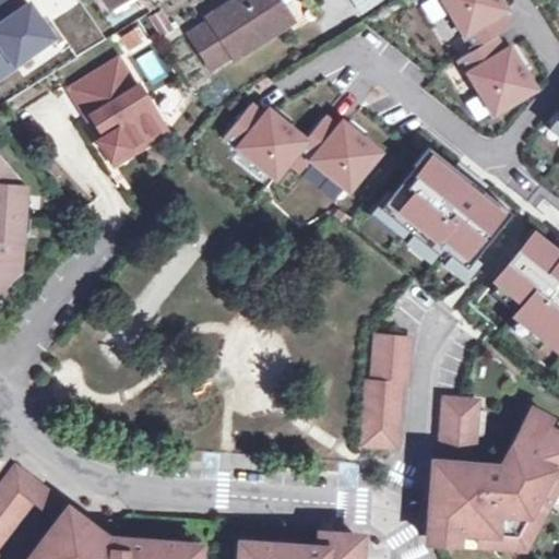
[(226,0),(206,14),(209,18),(187,31),(202,54),(209,49),(217,62),(229,54),(233,58),(288,21),(277,4),(284,0),(226,0)]
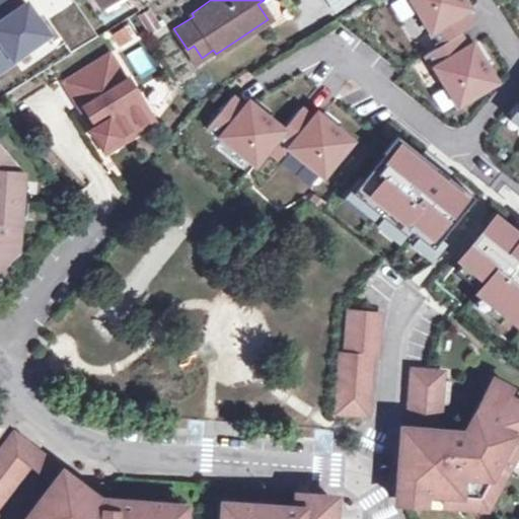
[(351,0),(326,0),(335,11),(351,0)]
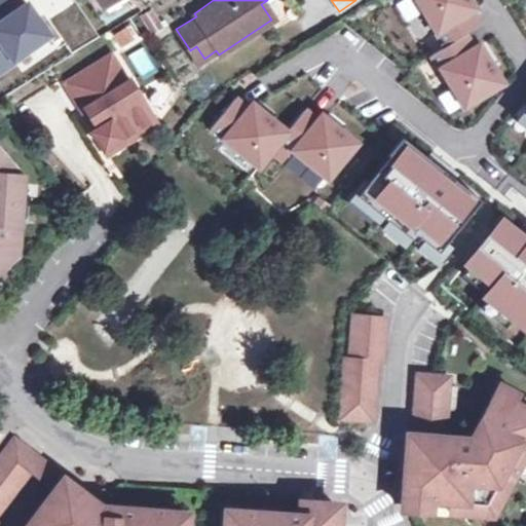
[(433,32),(442,46),(461,35),(475,27),(466,12),(473,9),(466,0),(414,0),(434,31),(433,32)]
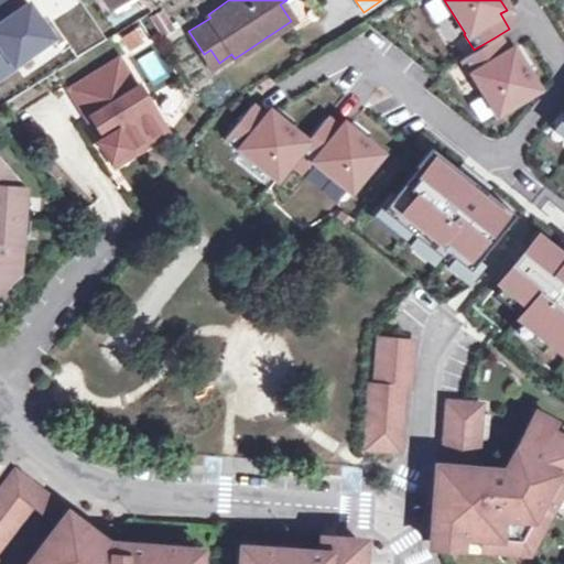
[(129,55),(152,45),(144,25),(120,35),(129,55)]
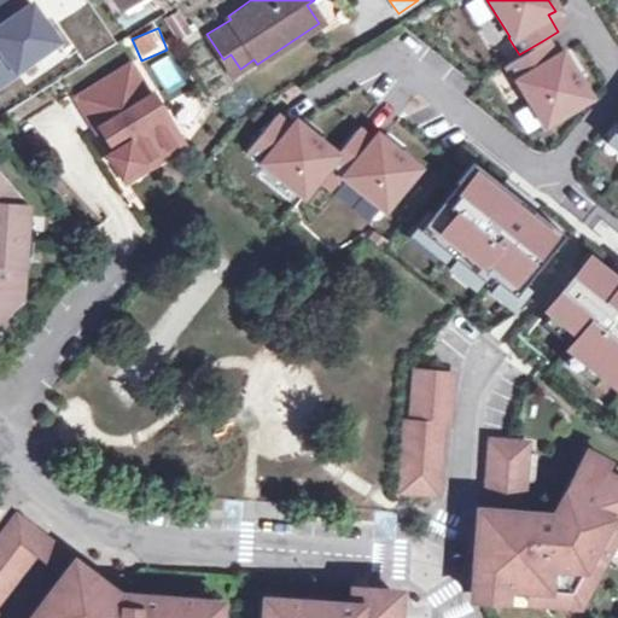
[(542,124),(587,98),(559,53),(553,57),(542,41),(519,54),(503,65),(542,124)]
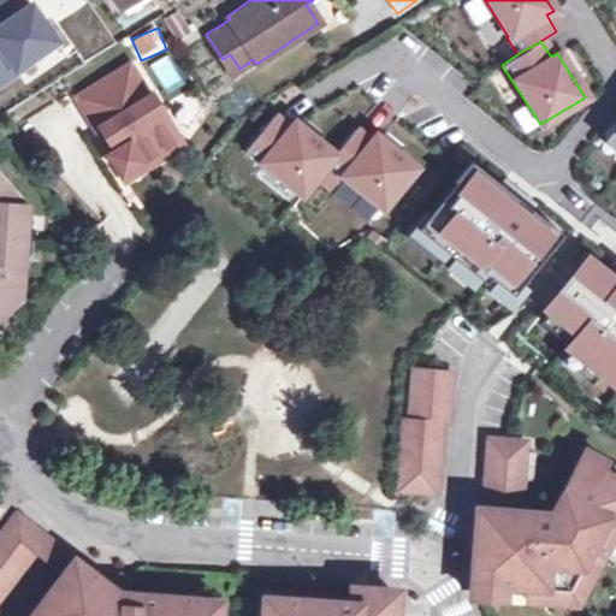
[(166,95),(185,86),(169,53),(149,63),(166,95)]
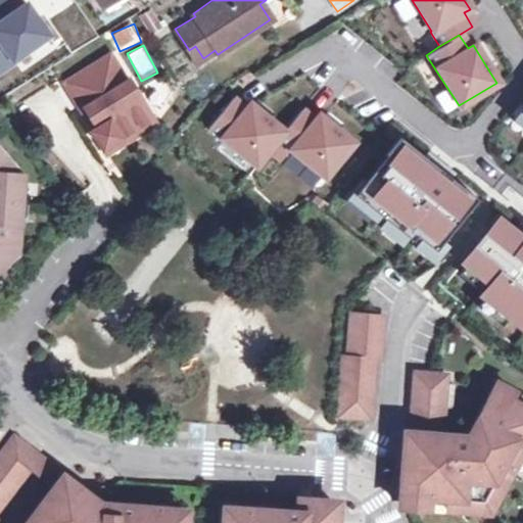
[(111,52),(63,82),(82,110),(87,107),(98,126),(94,128),(93,130),(104,147),(154,115),(131,78),(128,80),(111,52)]
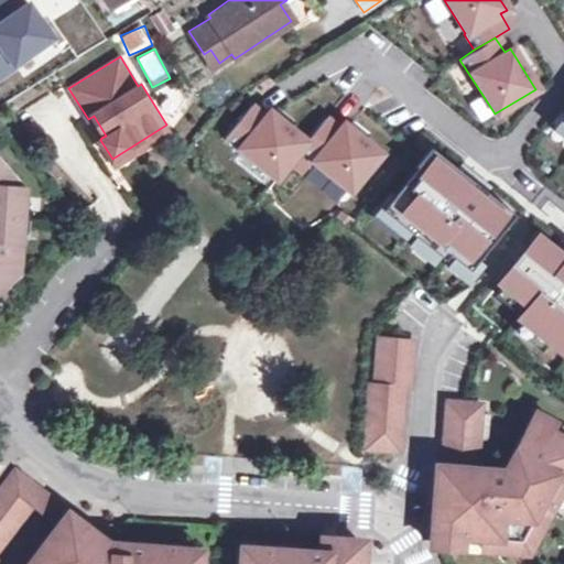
[(243,141),(267,112),(259,106),(235,134),(243,141)]
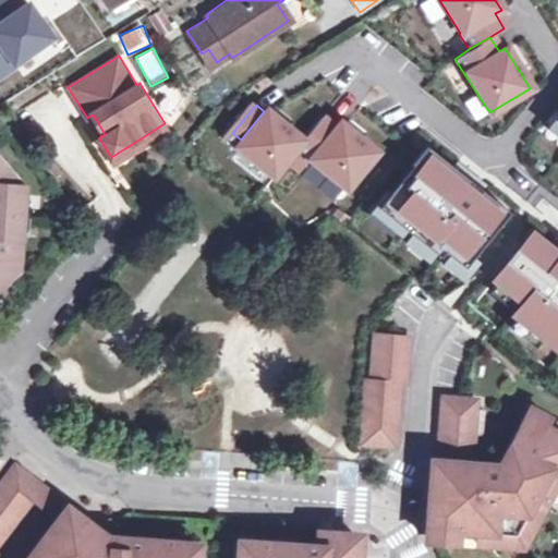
[(303,135),(268,106),(264,111),(241,140),(238,145),(273,173),(303,135)]
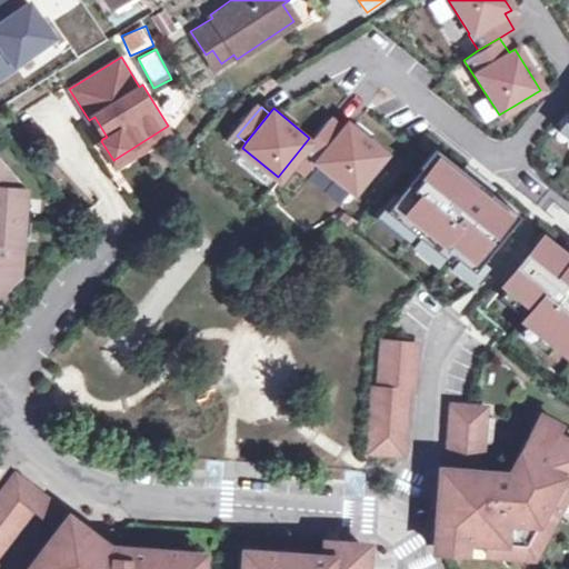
[(89,120),(102,139),(107,137),(95,117),(89,120)]
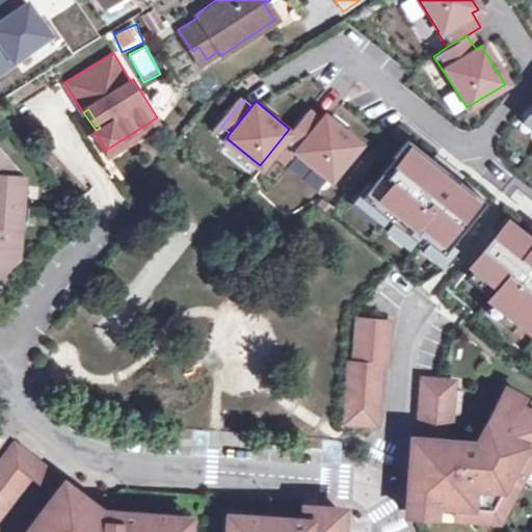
[(297,151),(322,118),(310,109),(285,141),(297,151)]
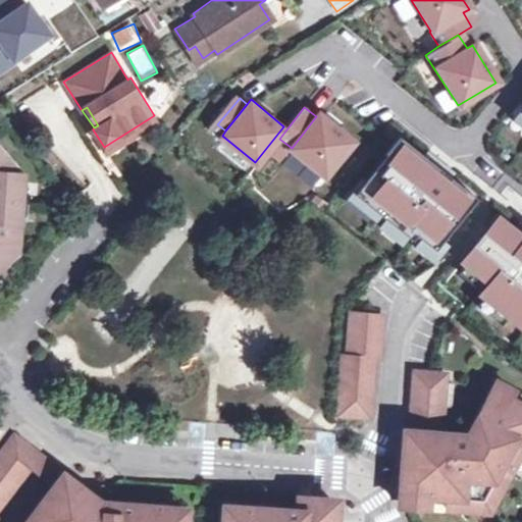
[(363,142),(321,110),(316,116),(292,148),(289,153),(329,185),(363,142)]
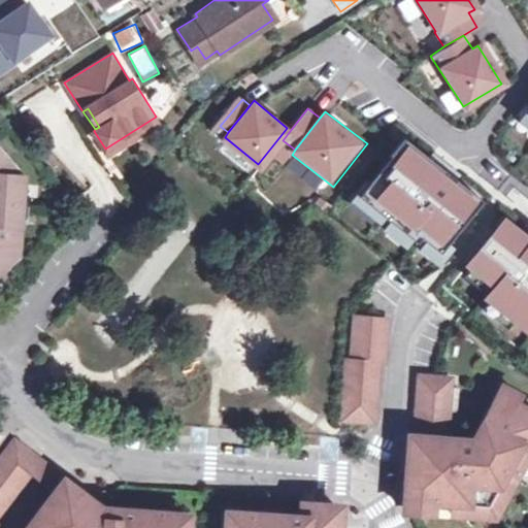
[(159,122),(156,117),(105,149),(108,154),(159,122)]
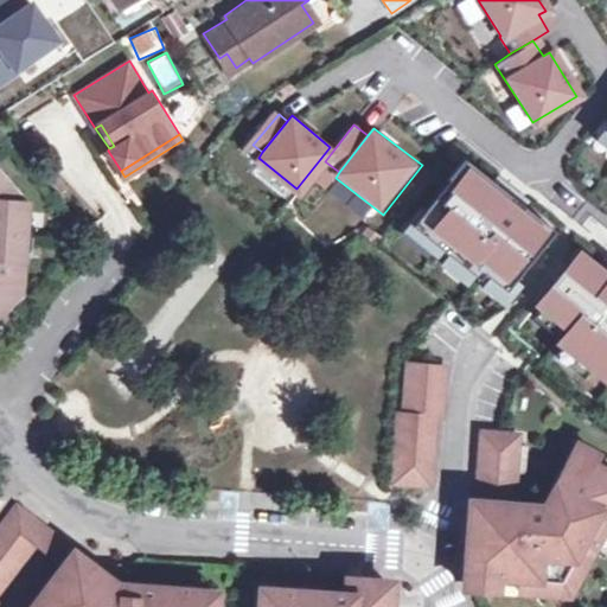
[(246,163),(237,152),(227,160),(236,171),(246,163)]
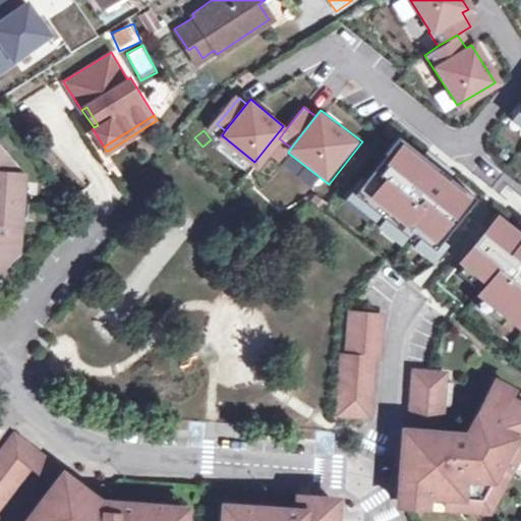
[(420,157),(396,137),(382,155),(385,157),(354,194),(375,211),(373,214),(407,240),(411,235),(430,250),(473,199),(447,178),(437,190),(425,181),(433,171),(419,159),(420,157)]
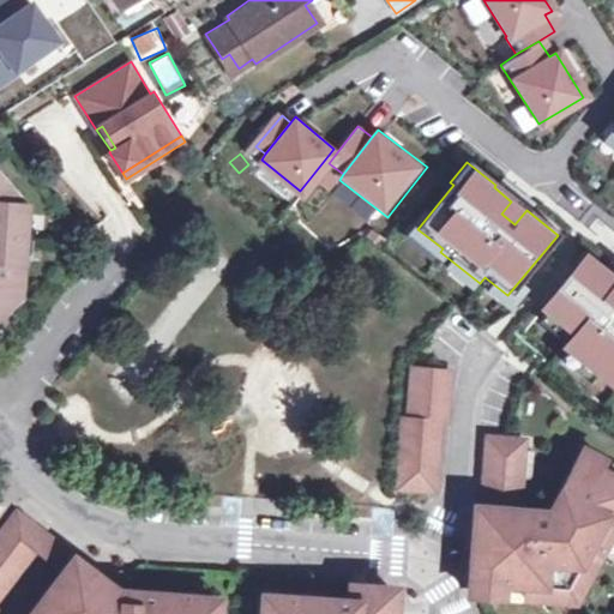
[(0,311),(19,294),(23,235),(22,236),(24,200),(0,173),(0,311)]
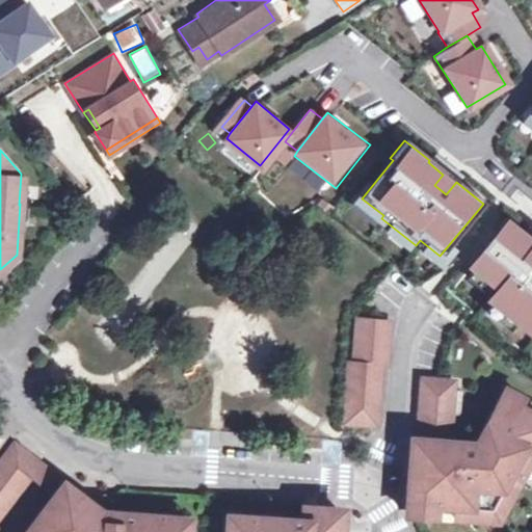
[(446,194),(456,182),(429,160),(428,162),(443,175),(434,185),(446,194)]
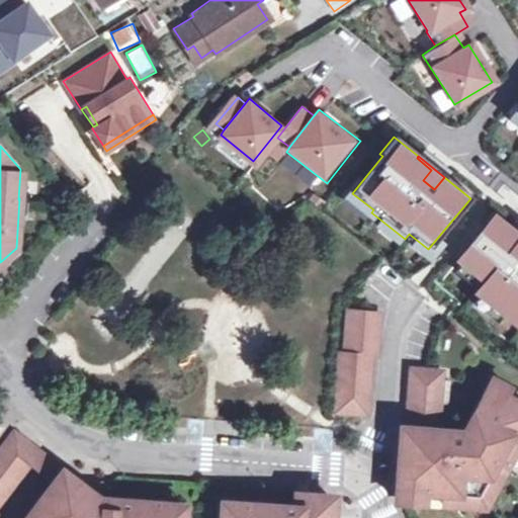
[(508,228),(493,216),(457,260),(485,282),(476,292),(517,326),(517,239),(517,240),(506,231),(508,228)]
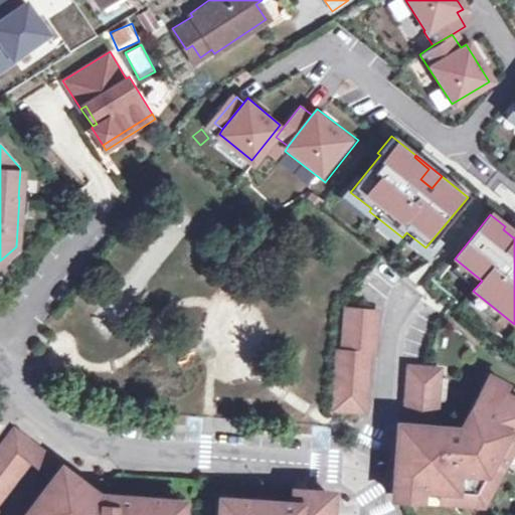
[(332,407),(355,409),(356,395),(364,396),(367,354),(372,354),(375,311),(345,308),(342,351),(337,350),(332,407)]
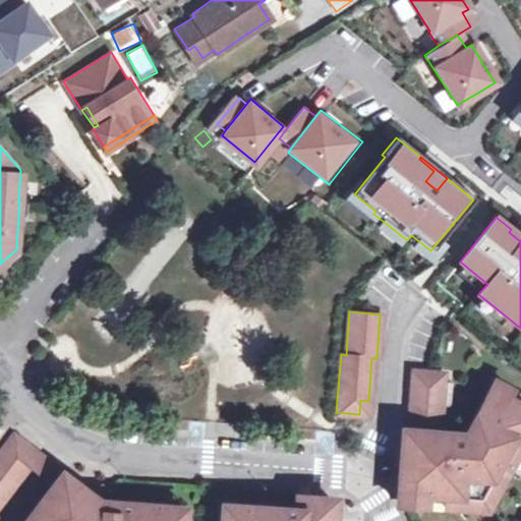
[(399,458),(396,493),(424,495),(445,496),(489,499),(520,446),(520,442),(512,437),(519,426),(520,425),(520,406),(506,398),(509,391),(491,382),(462,433),(436,431),(441,372),(410,370),(405,429),(401,428),(399,458)]
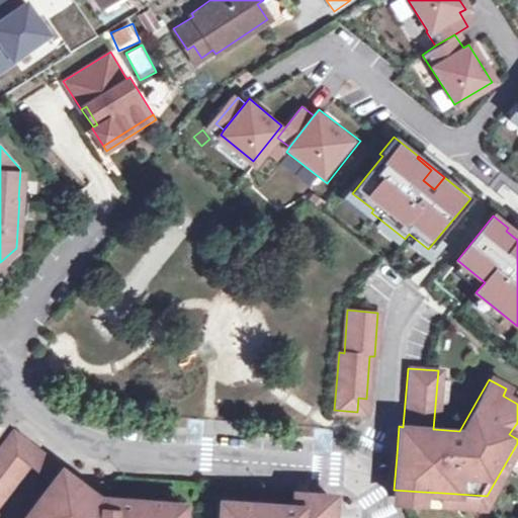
[(357,412),(365,412),(366,399),(358,398),(357,412)]
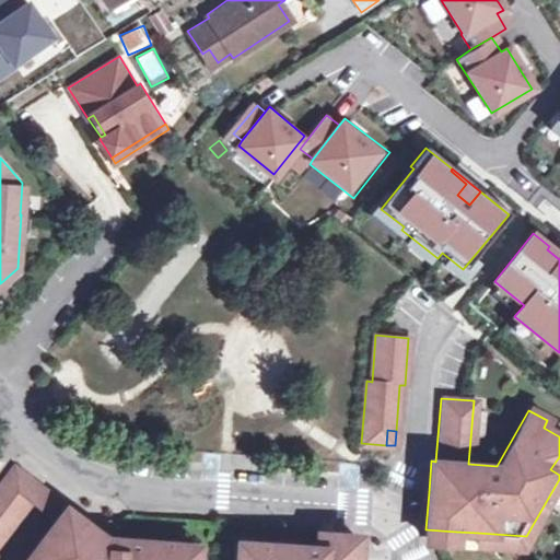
[(559,458),(558,459),(550,469),(559,475),(559,458)]
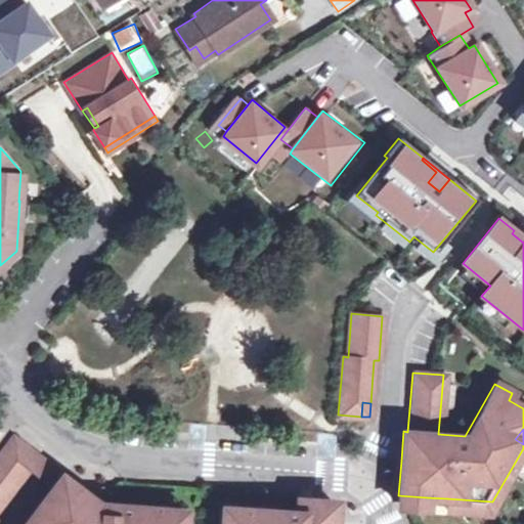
[(36,454),(12,437),(2,449),(0,452),(0,501),(26,468),(36,454)]
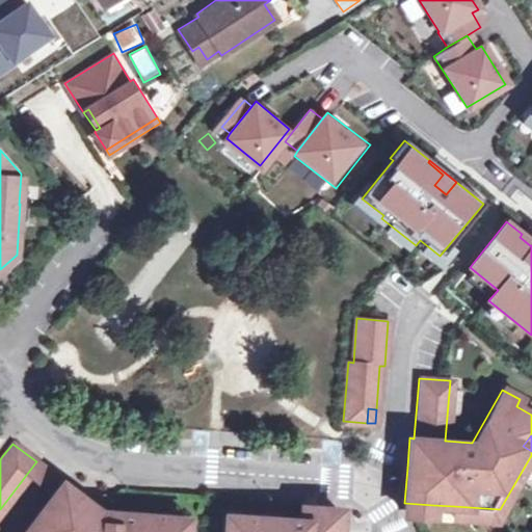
[(61,481),(36,461),(26,475),(52,494),(61,481)]
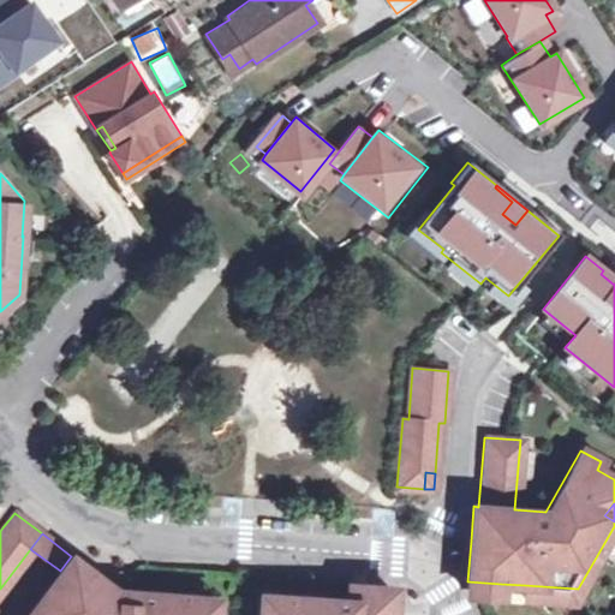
[(102,579),(71,556),(60,571),(25,614),(210,614),(206,614),(206,596),(155,592),(155,603),(131,601),(131,603),(109,601),(118,590),(102,579)]
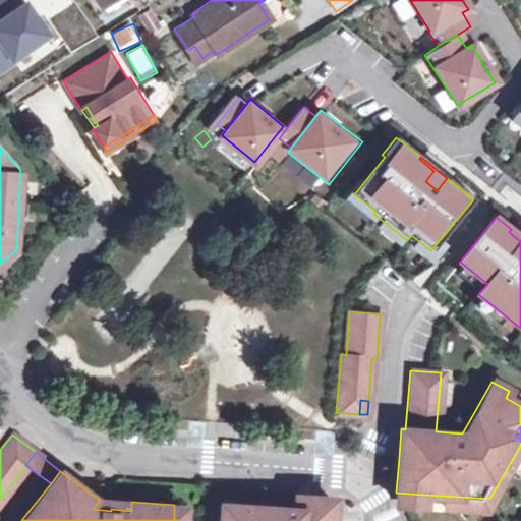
[(424,495),(396,493),(395,505),(423,507),(424,495)]
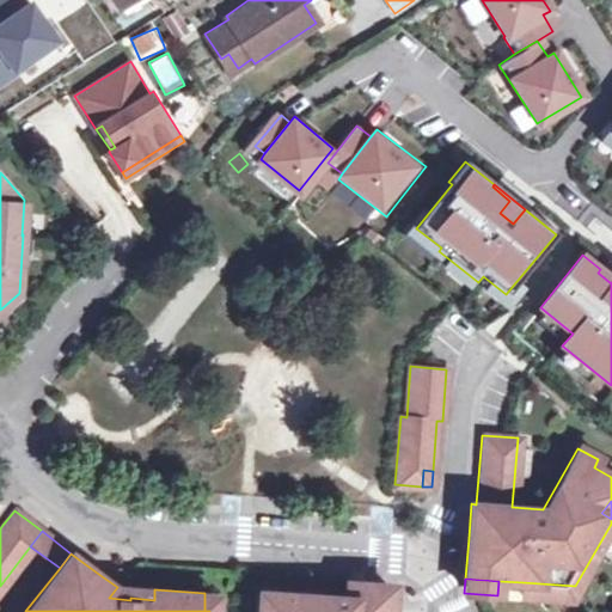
[(258,606),(257,611),(391,611),(392,592),(385,585),(377,585),(346,582),(344,597),(265,592),(264,606),(258,606)]
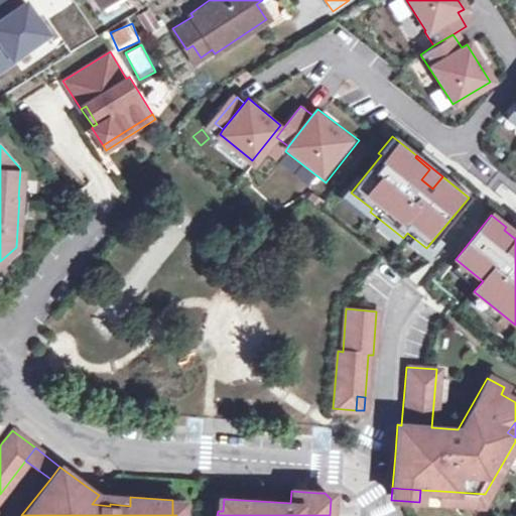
[(485,494),(440,491),(439,503),(477,505),(485,494)]
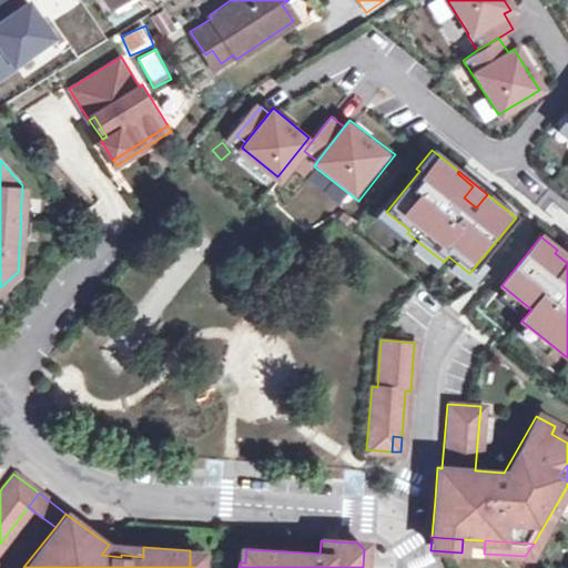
[(194,567),(200,567),(201,551),(190,550),(190,567),(194,567)]
